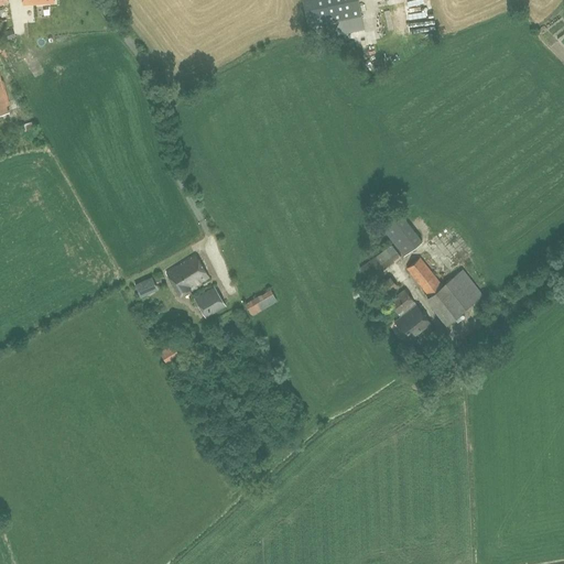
[(357,0),(301,0),(307,26),(327,22),(331,35),(364,28),(357,0)]
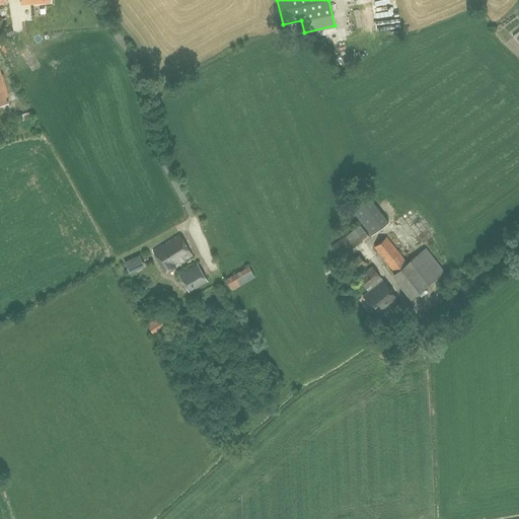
[(360,44),(371,39),(367,30),(356,35),(360,44)]
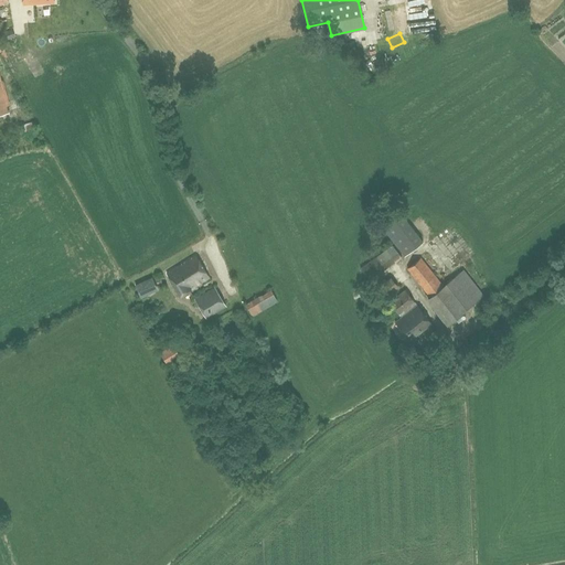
[(0,114),(9,113),(0,78),(0,114)]
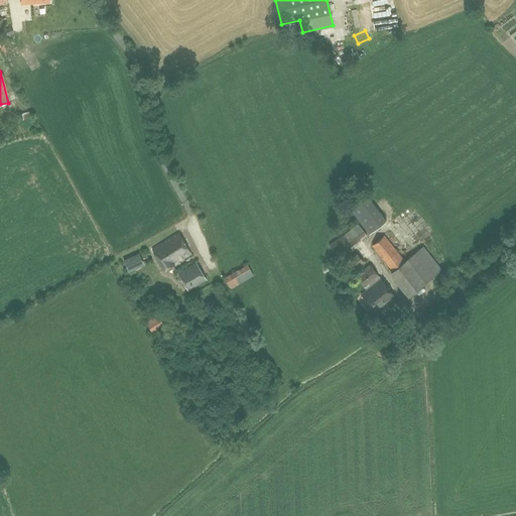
[(17,110),(19,120),(30,119),(28,109),(17,110)]
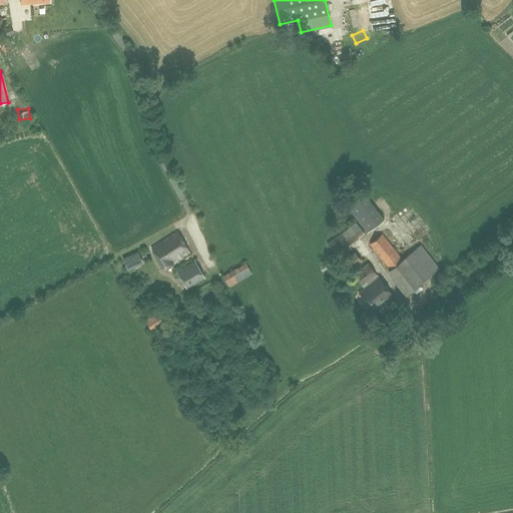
[(480,183),(485,192),(503,181),(497,173),(480,183)]
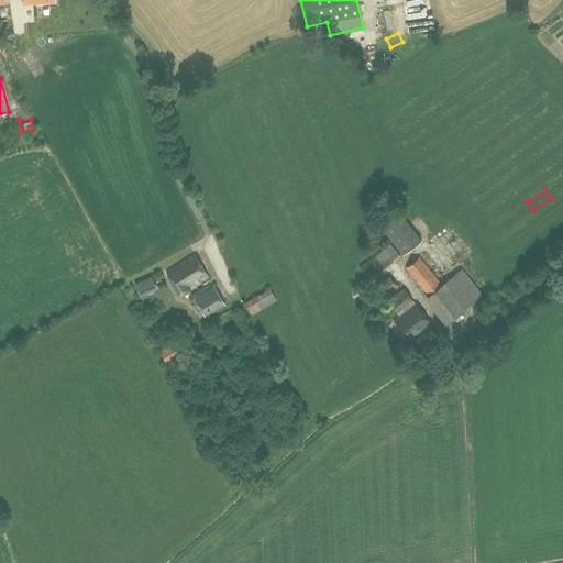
[(421,240),(394,205),(375,219),(403,254),(421,240)]
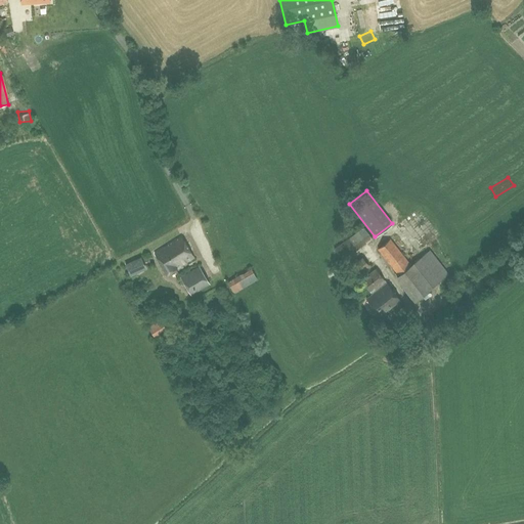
[(478,207),(490,202),(486,193),(474,199),(478,207)]
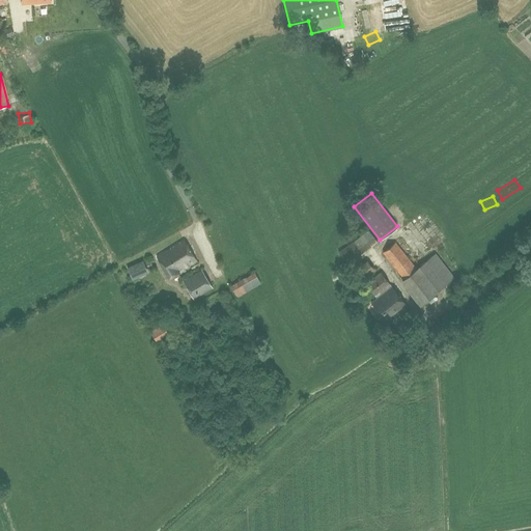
[(416,218),(420,224),(428,219),(425,213),(416,218)]
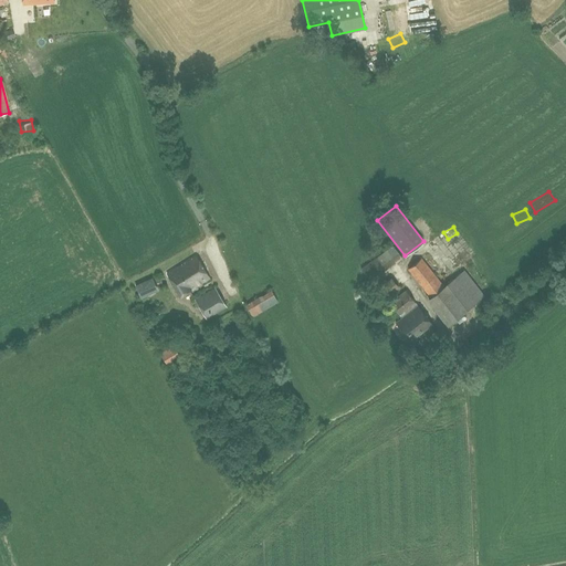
[(370,281),(402,258),(392,244),(360,268),(370,281)]
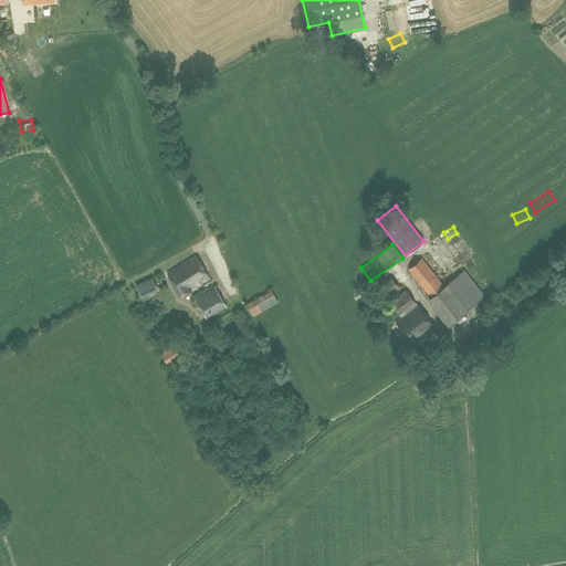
[(196,255),(167,273),(180,296),(191,290),(190,289),(209,278),(196,255)]
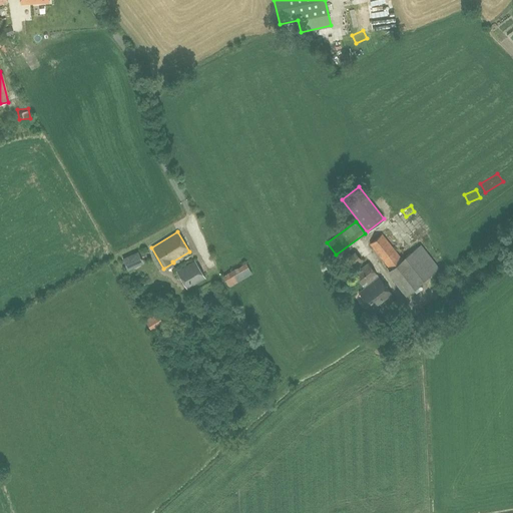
[(382,234),(373,241),(370,243),(390,269),(388,271),(407,294),(439,269),(421,244),(402,260),(387,241),(382,234)]
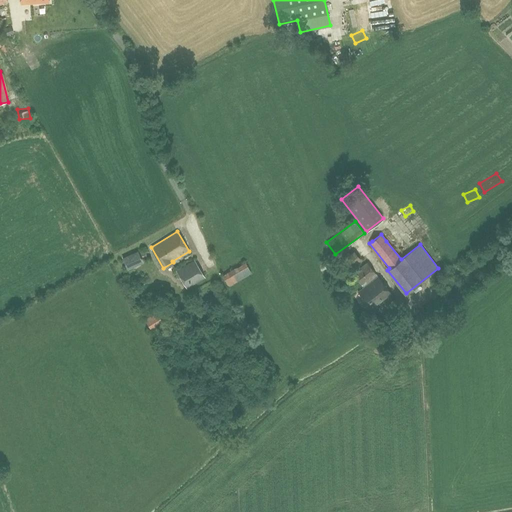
[(136,251),(123,258),(128,269),(141,262),(136,251)]
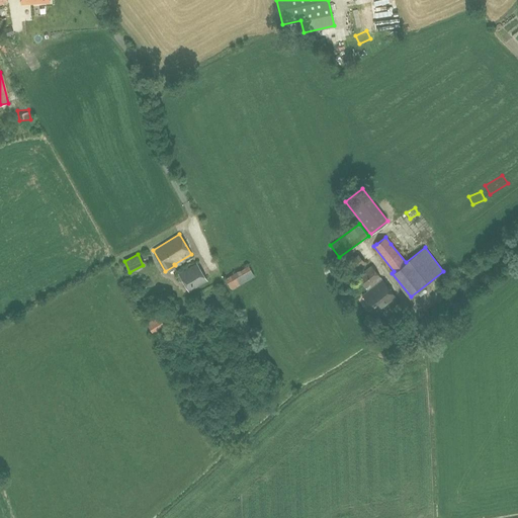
[(357,254),(346,262),(352,271),(363,263),(357,254)]
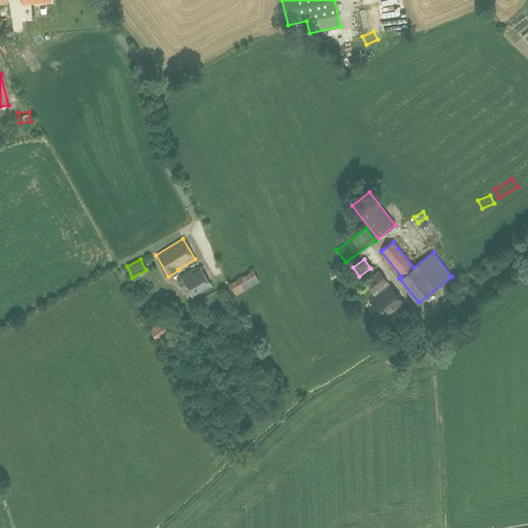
[(192,297),(211,286),(200,267),(182,278),(192,297)]
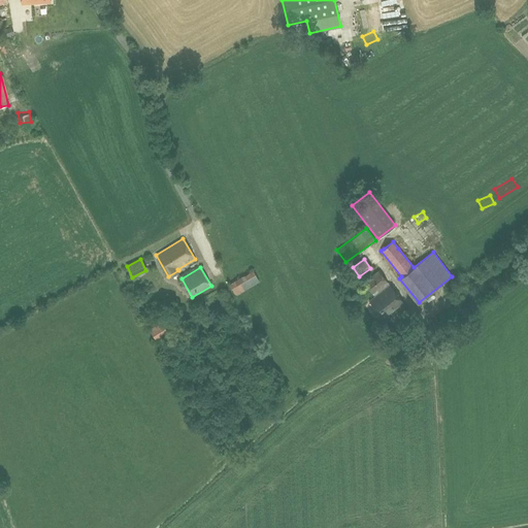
[(253,271),(229,285),(235,296),(259,283),(253,271)]
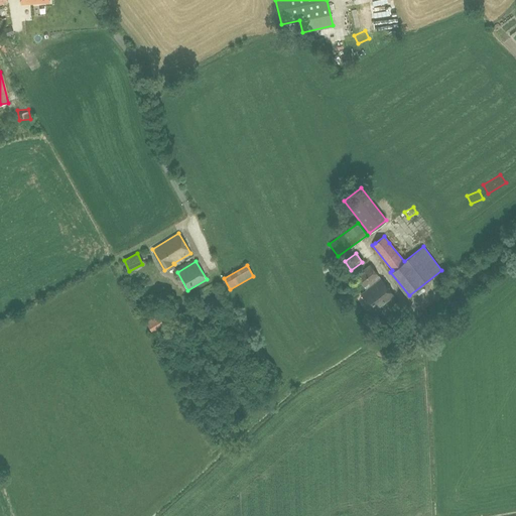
[(367,289),(380,278),(370,265),(356,276),(367,289)]
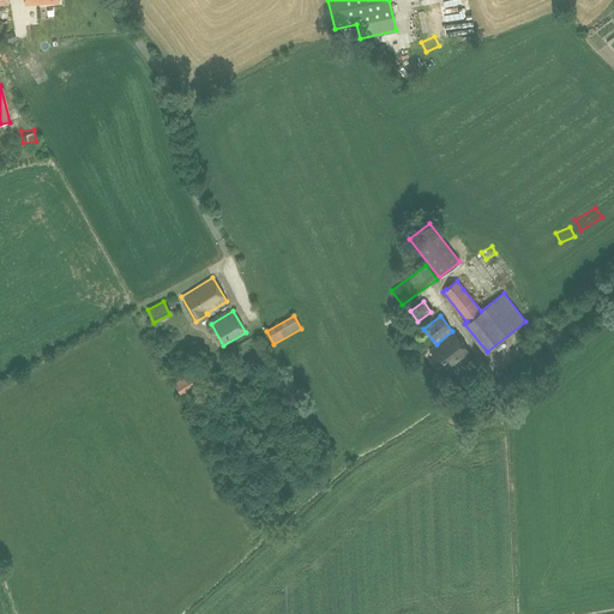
[(452,331),(437,344),(429,350),(445,369),(469,351),(452,331)]
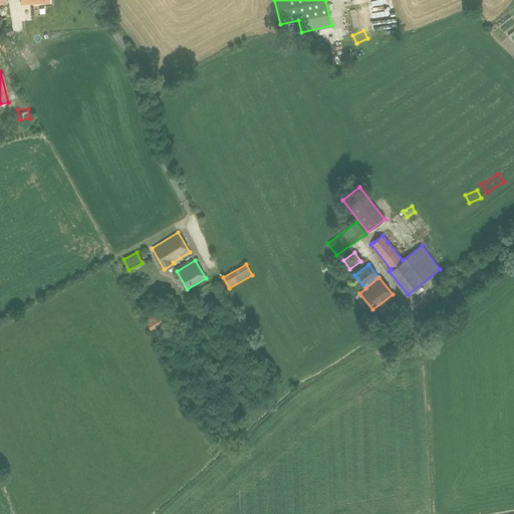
[(169,319),(186,309),(182,301),(170,308),(172,312),(167,315),(169,319)]
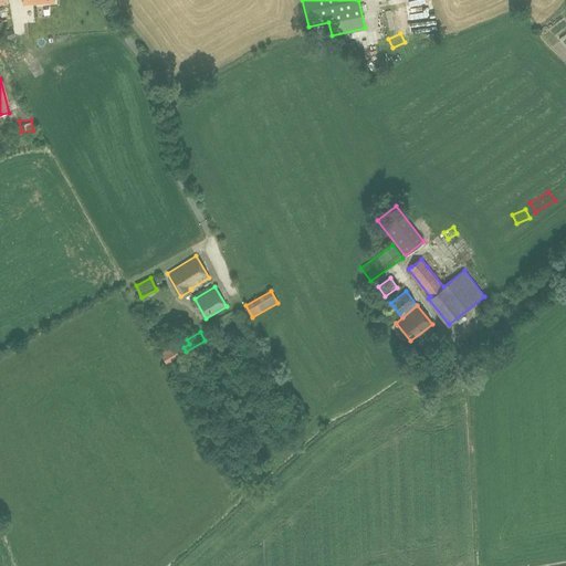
[(167,365),(180,357),(173,345),(159,353),(167,365)]
